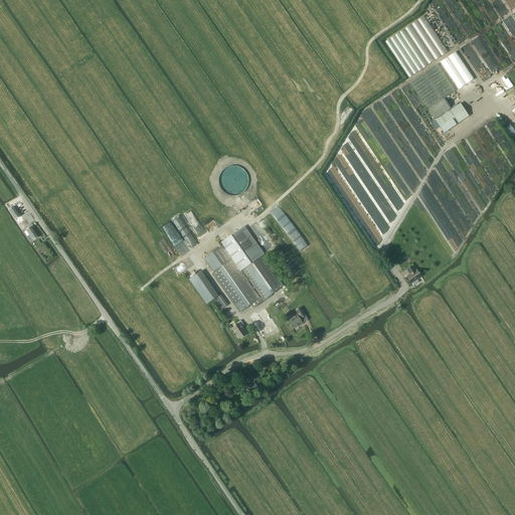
[(448,52),(423,16),(404,29),(428,64),(448,52)]
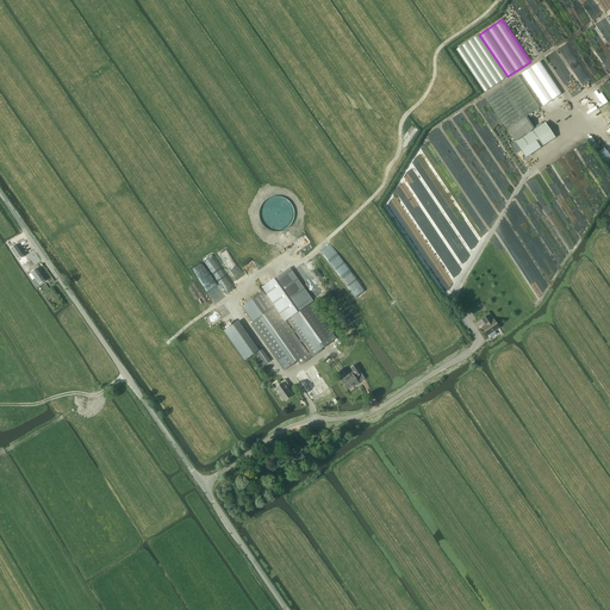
[(506,78),(478,35),(456,50),(484,92),(506,78)]
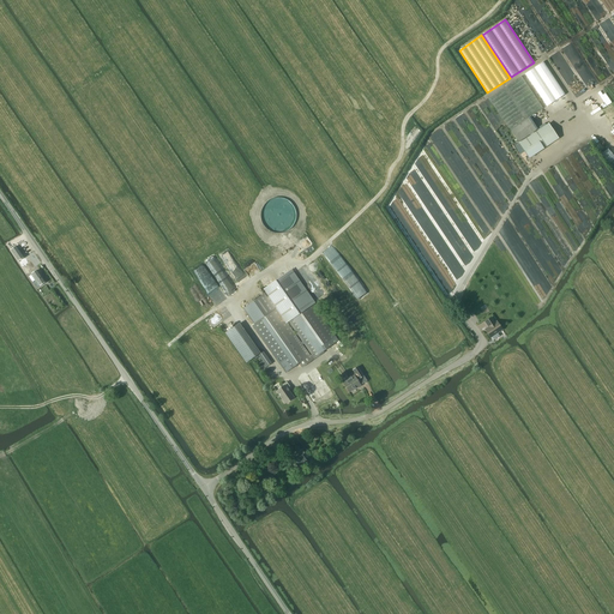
[(543,61),(525,73),(547,107),(565,95),(543,61)]
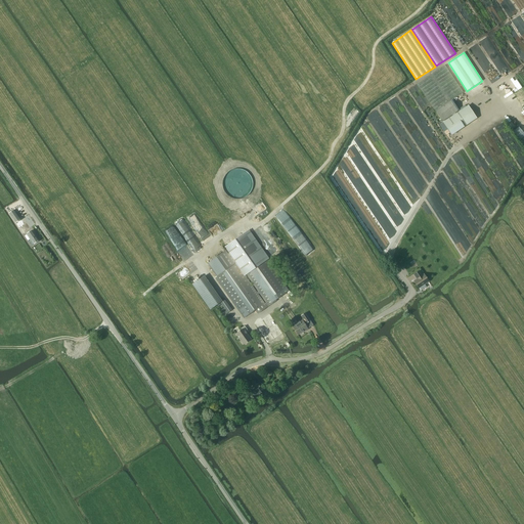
[(444,66),(417,84),(435,112),(442,122),(452,115),(452,116),(455,114),(454,114),(457,112),(450,101),(463,92),(444,66)]
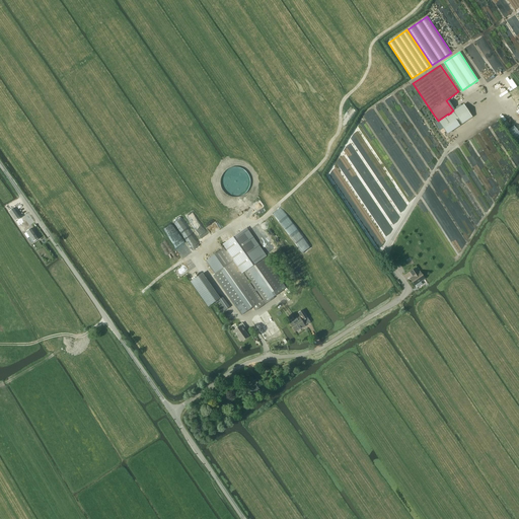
[(448,115),(438,122),(447,134),(461,125),(453,112),(451,113),(448,115)]
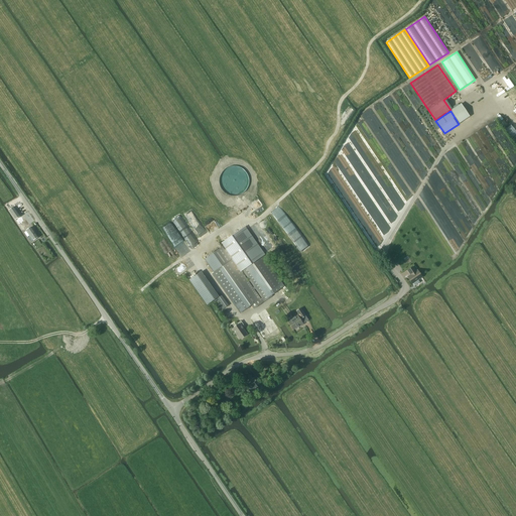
[(20,216),(14,207),(9,211),(15,220),(20,216)]
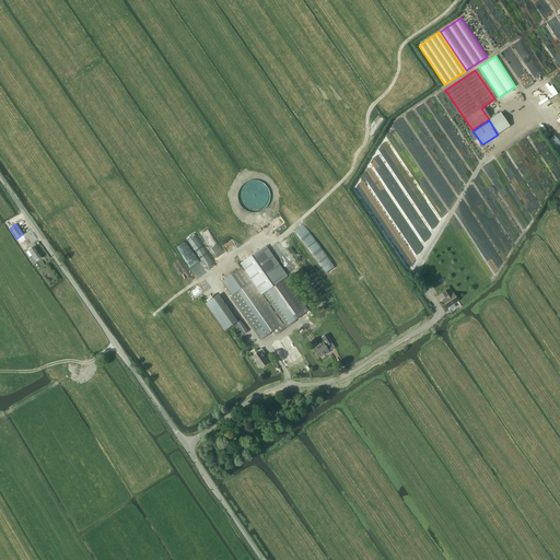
[(23,236),(18,240),(20,243),(21,243),(23,247),(26,245),(28,244),(33,241),(31,236),(30,236),(25,240),(23,236)]
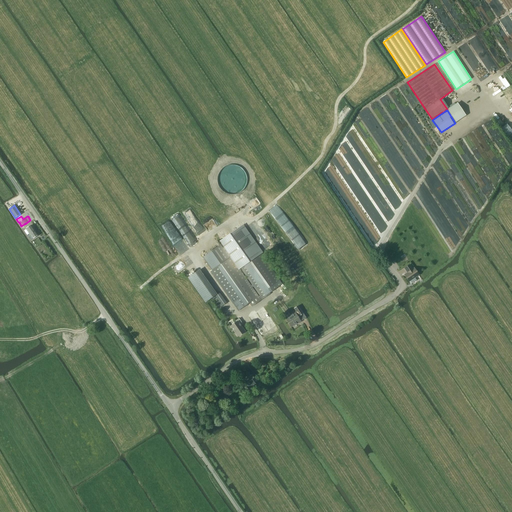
[(220,240),(225,246),(223,248),(220,245),(203,257),(212,270),(210,271),(238,311),(249,303),(252,307),(270,294),(267,290),(280,281),(261,254),(262,253),(242,224),(220,240)]
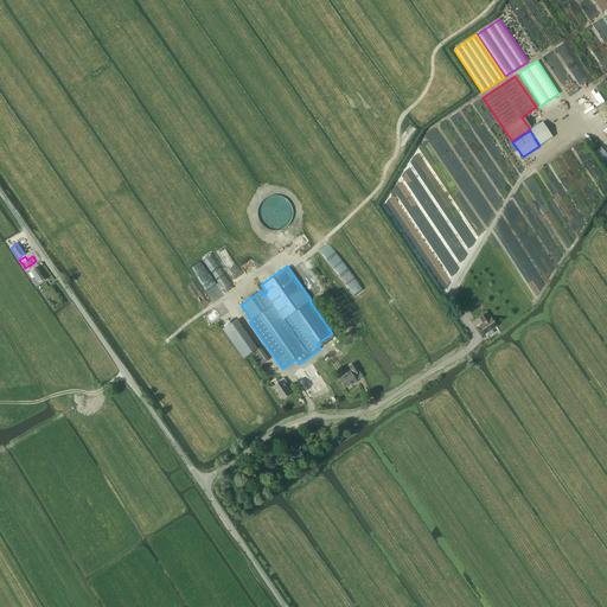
[(37,285),(45,280),(37,268),(31,272),(34,279),(33,280),(37,285)]
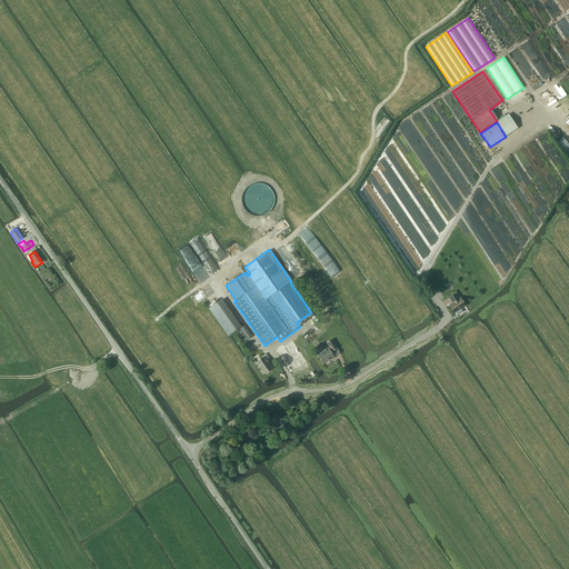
[(451,301),(452,303),(449,306),(455,313),(465,306),(460,298),(458,299),(455,295),(449,298),(451,301)]
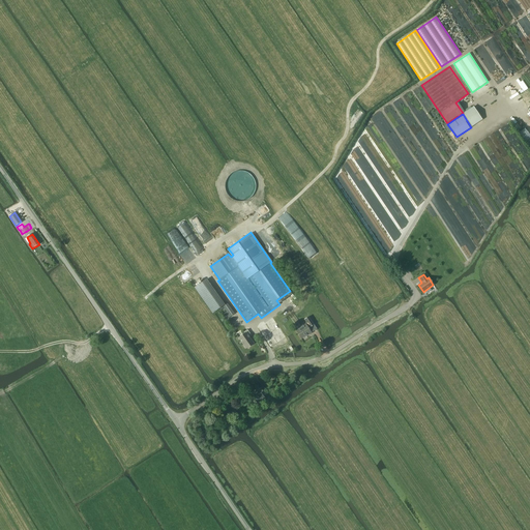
[(195,288),(212,313),(224,305),(205,281),(195,288)]
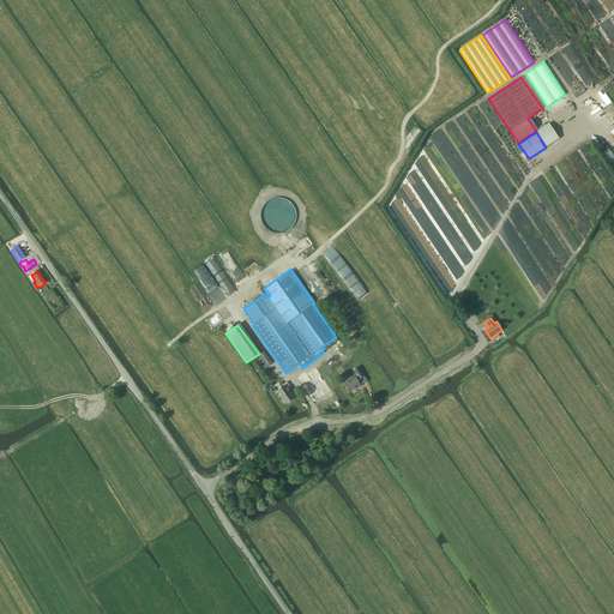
[(353,371),(359,379),(363,375),(357,367),(353,371)]
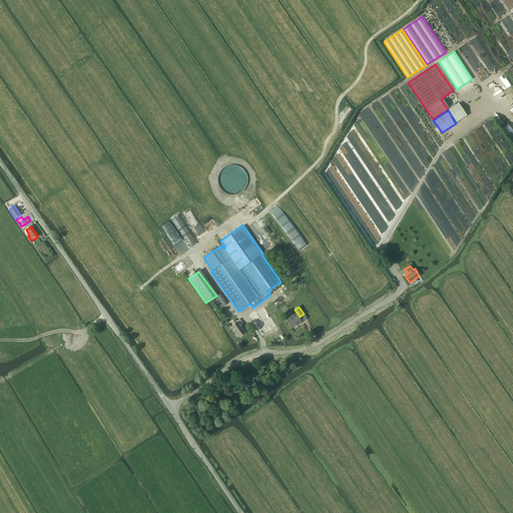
[(298,325),(301,322),(296,315),(294,316),(291,317),(291,318),(287,321),(292,328),(297,324),(298,325)]
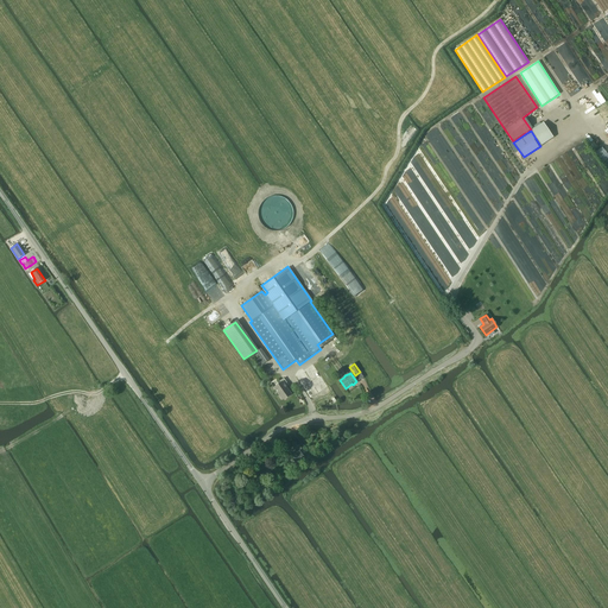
[(283,400),(291,393),(286,386),(289,385),(284,379),(280,381),(282,382),(273,387),(283,400)]
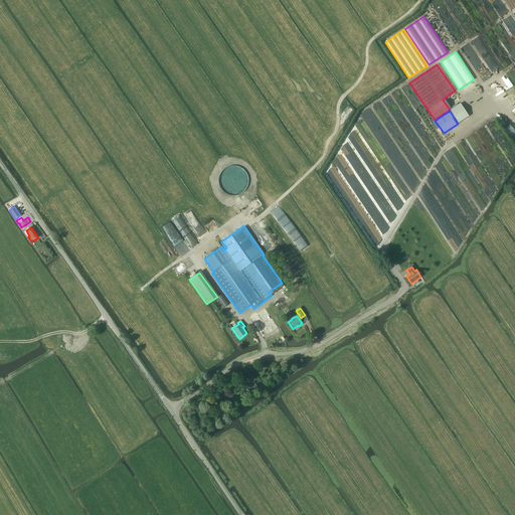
[(251,394),(259,388),(253,382),(255,380),(253,377),(246,382),(249,384),(246,387),(251,394)]
